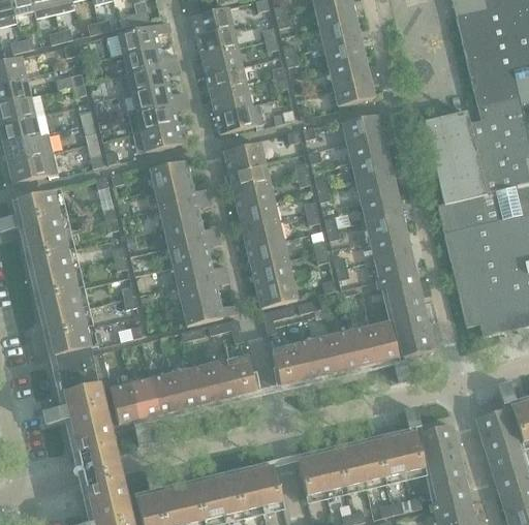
[(0,0),(0,26),(16,23),(13,14),(10,0),(0,0)]
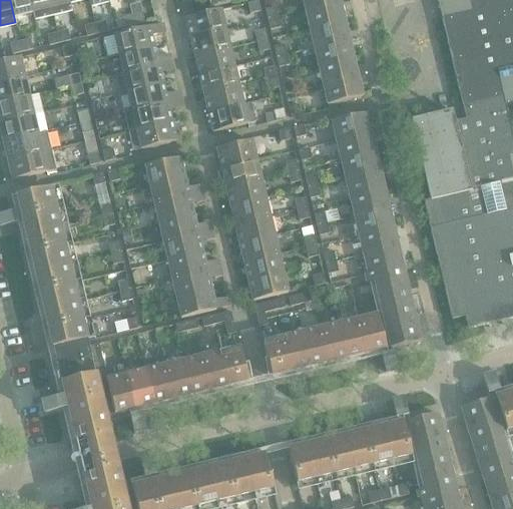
[(10,0),(13,14),(32,9),(30,0),(10,0)]
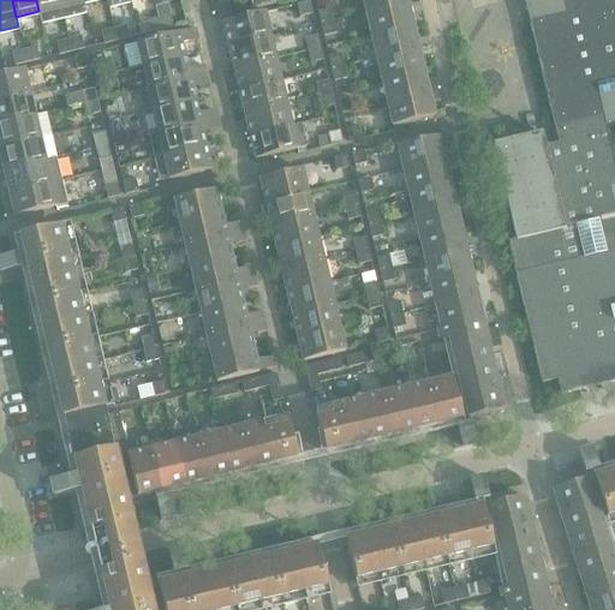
[(36,0),(39,11),(41,21),(64,16),(59,0),(36,0)]
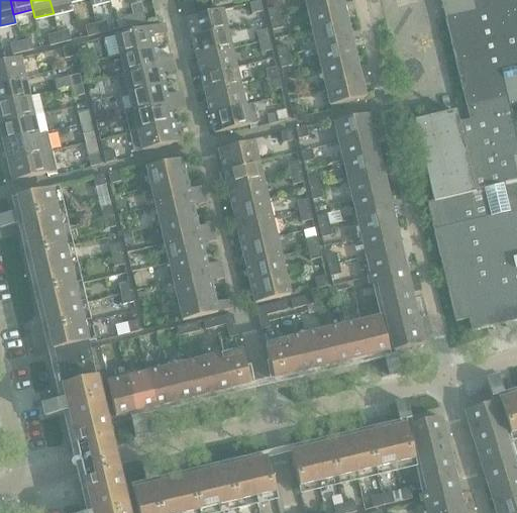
[(49,0),(54,13),(72,8),(71,1),(71,0),(49,0)]
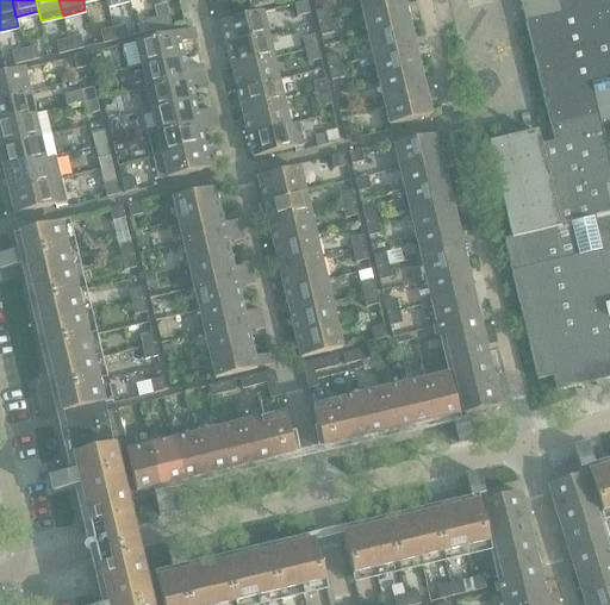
[(217,0),(213,1),(216,13),(229,11),(226,0),(217,0)]
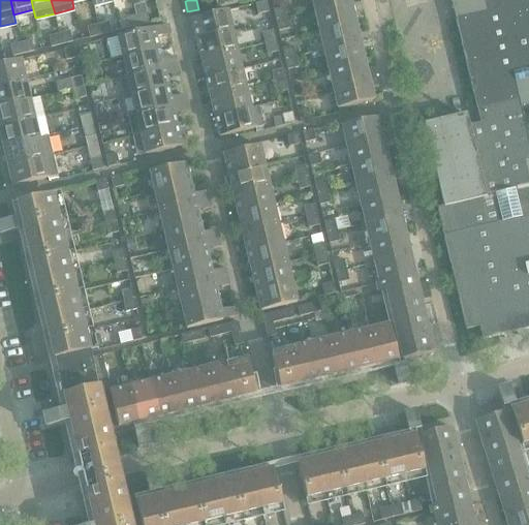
[(258,0),(255,1),(257,11),(268,9),(266,0),(258,0)]
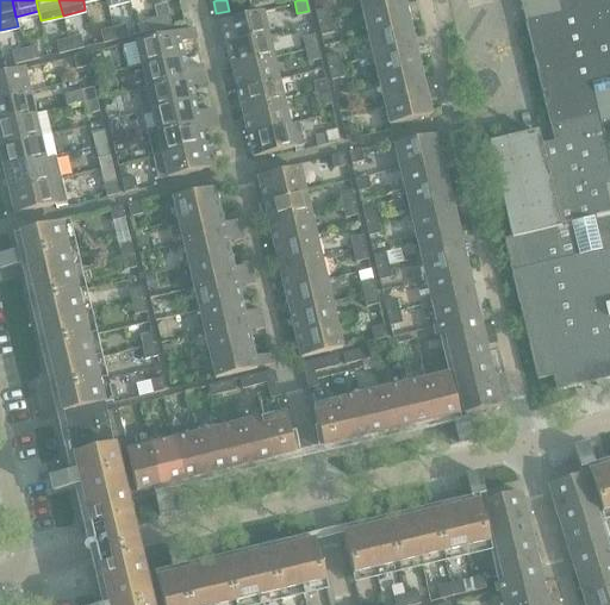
[(398,0),(362,8),(367,31),(409,22),(403,0),(398,0)]
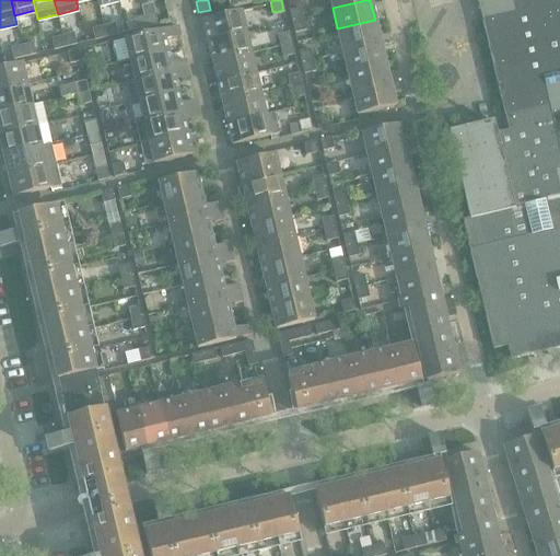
[(559,345),(559,0),(478,0),(481,16),(482,18),(503,108),(506,122),(514,119),(515,126),(497,130),(493,118),(477,122),(463,125),(448,129),(469,216),(463,218),(493,347),(506,343),(510,357),(521,355),(529,352),(559,345)]
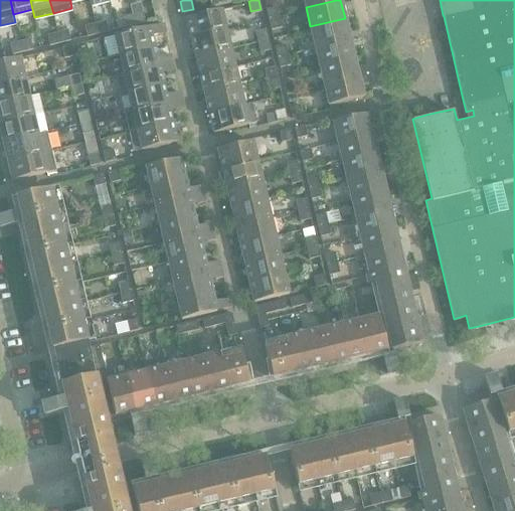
[(277,4),(266,7),(269,17),(279,14),(277,4)]
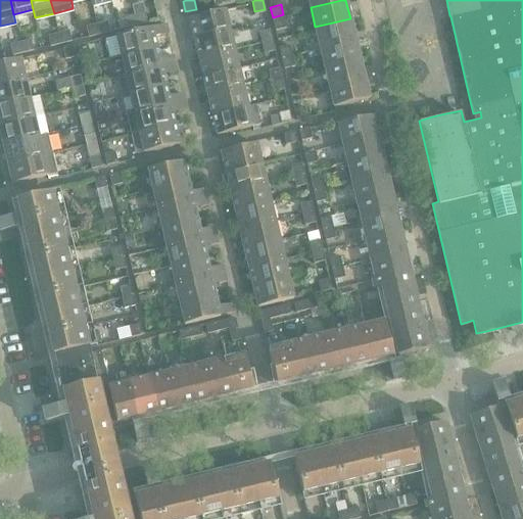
[(225,7),(189,15),(194,36),(229,28),(225,7)]
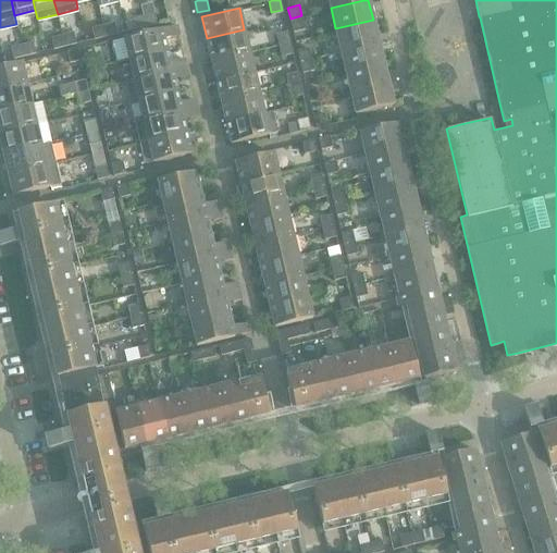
[(155,11),(143,13),(146,24),(157,22),(155,11)]
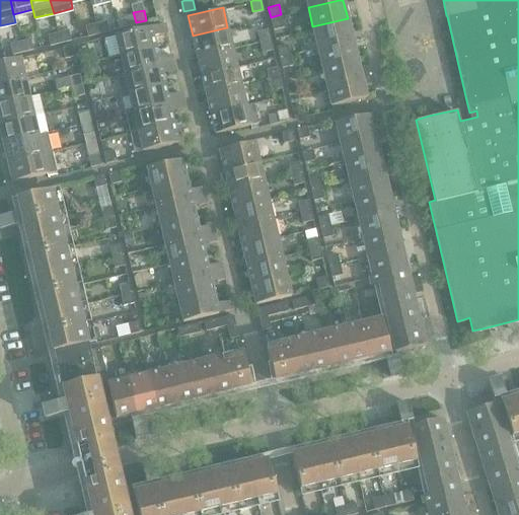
[(133,12),(123,14),(126,25),(136,22),(133,12)]
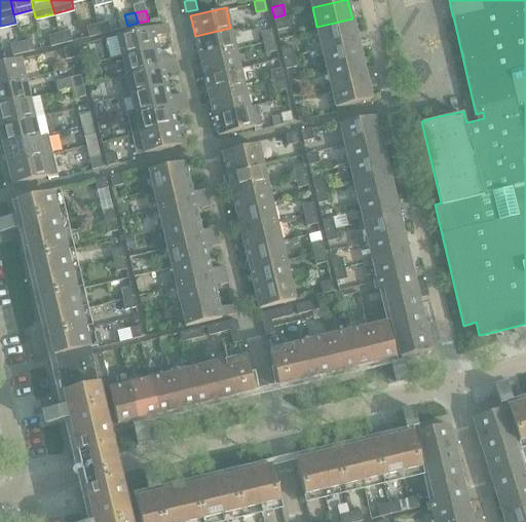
[(287,26),(285,14),(274,17),(276,28),(287,26)]
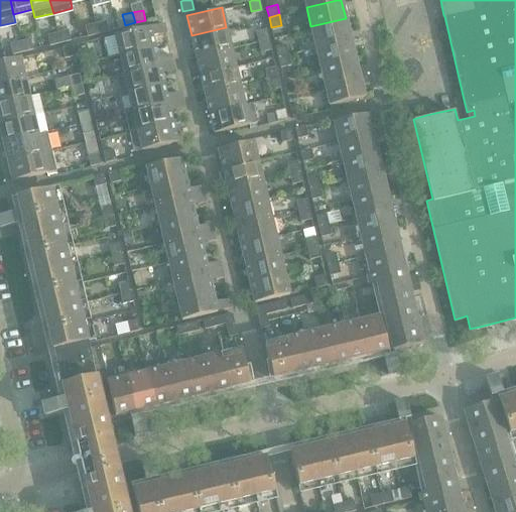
[(95,21),(98,31),(108,29),(105,18),(95,21)]
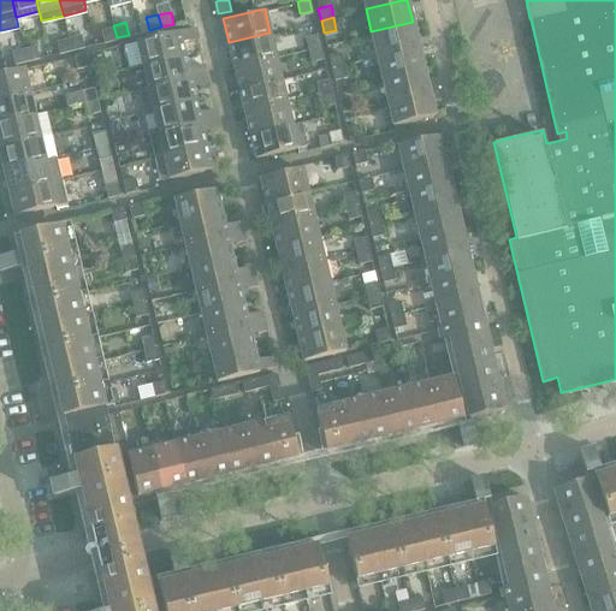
[(419,45),(413,22),(371,31),(377,54),(419,45)]
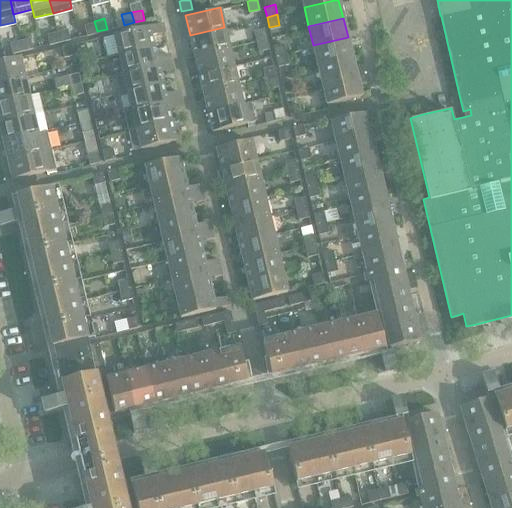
[(94,21),(84,23),(86,34),(97,31),(94,21)]
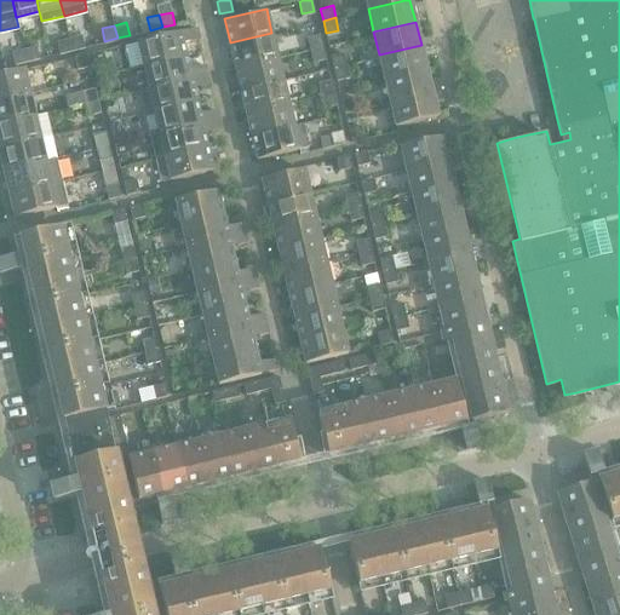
[(196,26),(187,28),(189,39),(199,36),(196,26)]
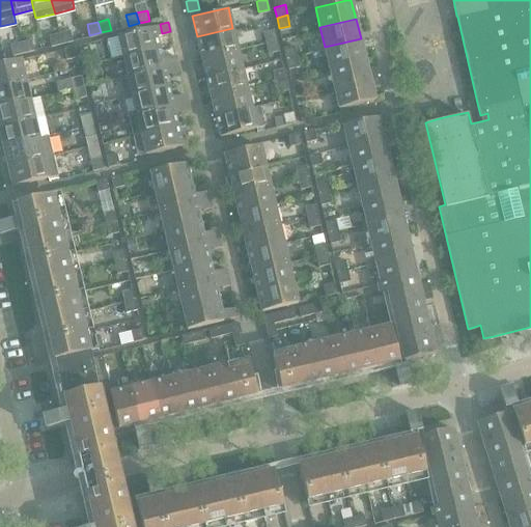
[(154,25),(117,34),(122,54),(159,46),(154,25)]
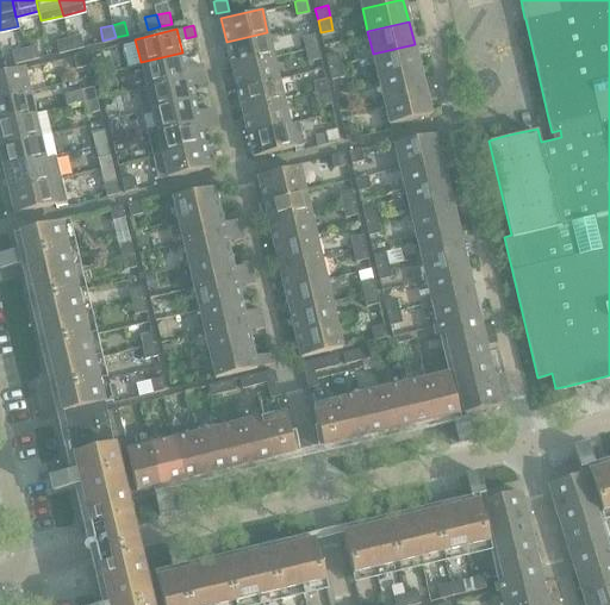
[(80,32),(68,36),(70,48),(82,45),(80,32)]
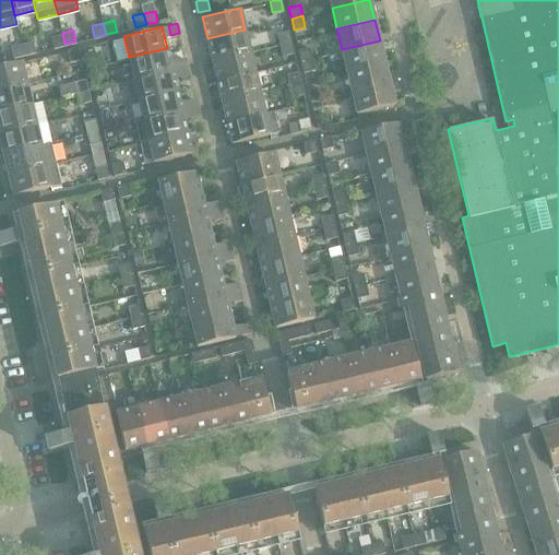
[(245,30),(207,38),(212,59),(250,50),(245,30)]
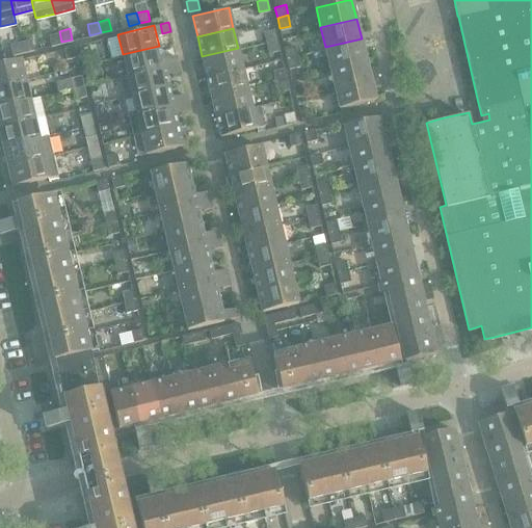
[(274,28),(263,30),(266,41),(276,38),(274,28)]
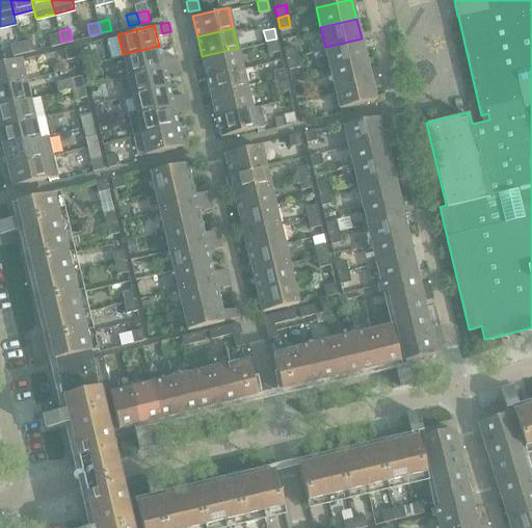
[(59,31),(49,33),(51,45),(61,42),(59,31)]
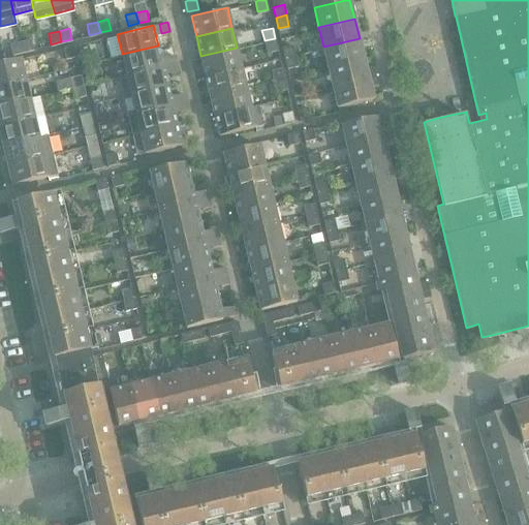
[(20,40),(23,51),(33,49),(31,37),(20,40)]
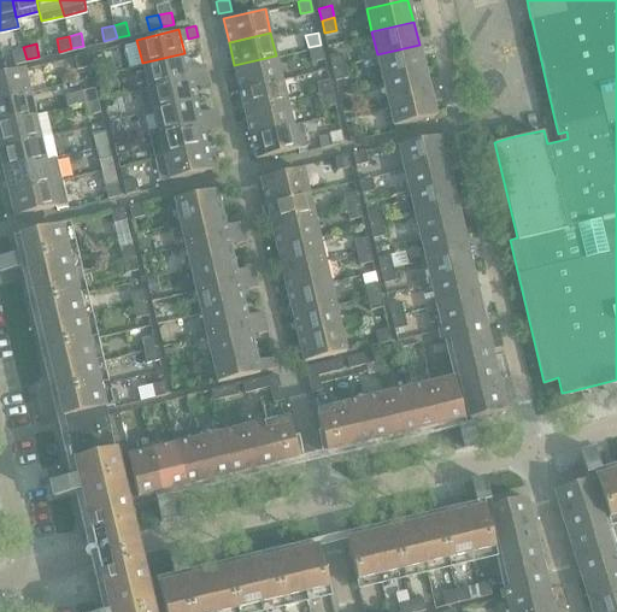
[(321,45),(309,47),(311,59),(324,57),(321,45)]
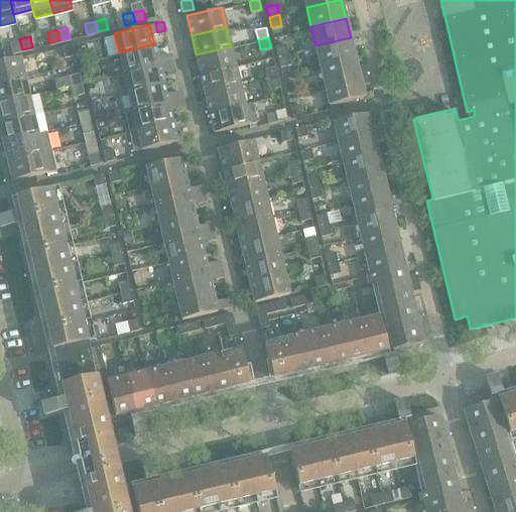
[(351,37),(315,45),(319,65),(355,56),(351,37)]
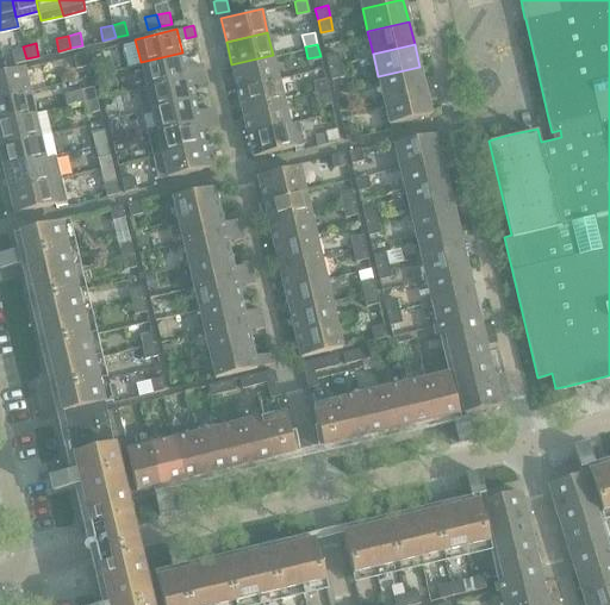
[(23,47),(11,49),(14,62),(26,58),(23,47)]
